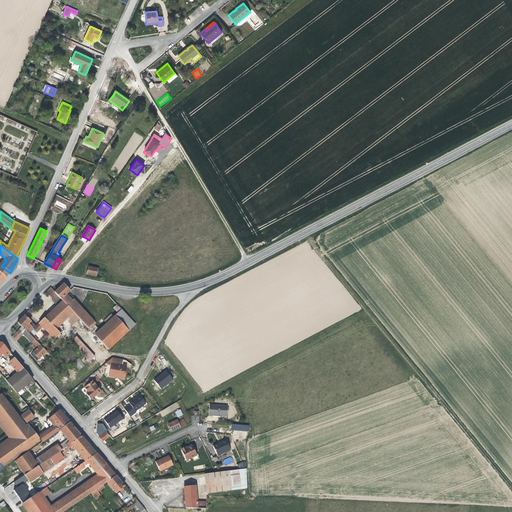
[(10,273),(1,266),(0,266),(0,271),(6,277),(8,275),(10,273)]
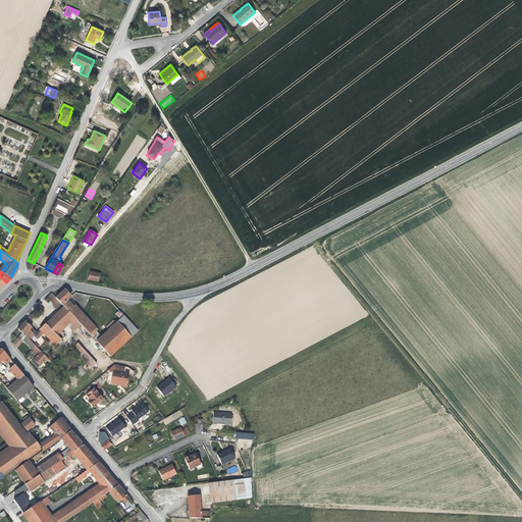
[(98,281),(100,273),(90,271),(89,279),(98,281)]
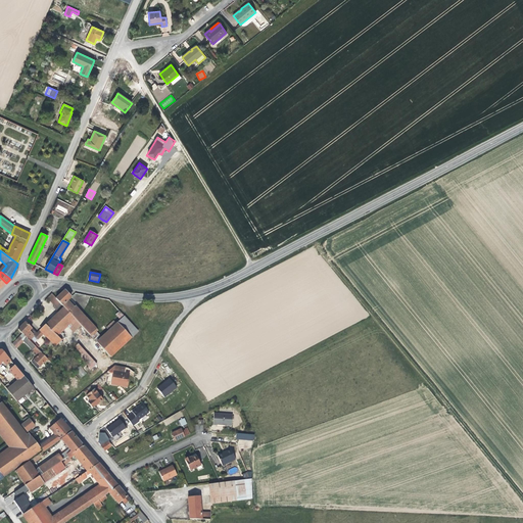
[(96,329),(76,306),(77,305),(73,302),(69,298),(70,297),(65,290),(64,291),(56,298),(61,304),(64,307),(75,319),(81,326),(90,335),(96,329)]
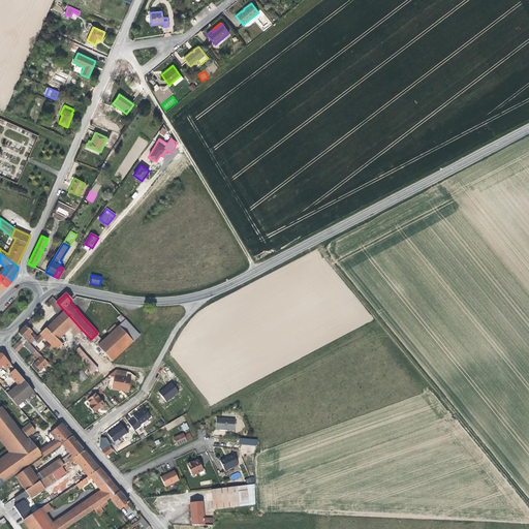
[(62,308),(57,302),(53,297),(52,297),(48,302),(52,305),(51,305),(55,309),(54,310),(57,313),(62,308)]
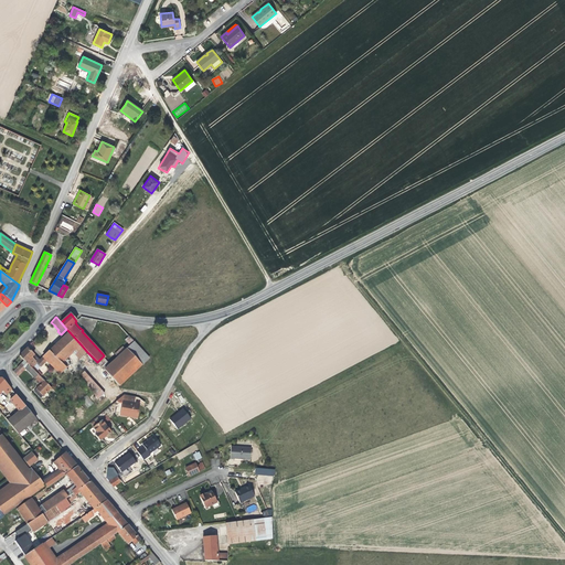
[(64,359),(73,352),(81,344),(70,332),(63,338),(43,356),(46,360),(61,373),(70,364),(64,359)]
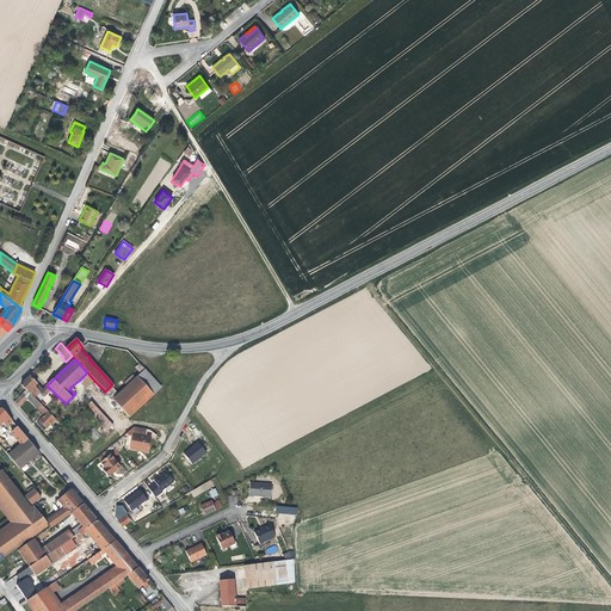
[(161,387),(146,370),(137,377),(153,395),(161,387)]
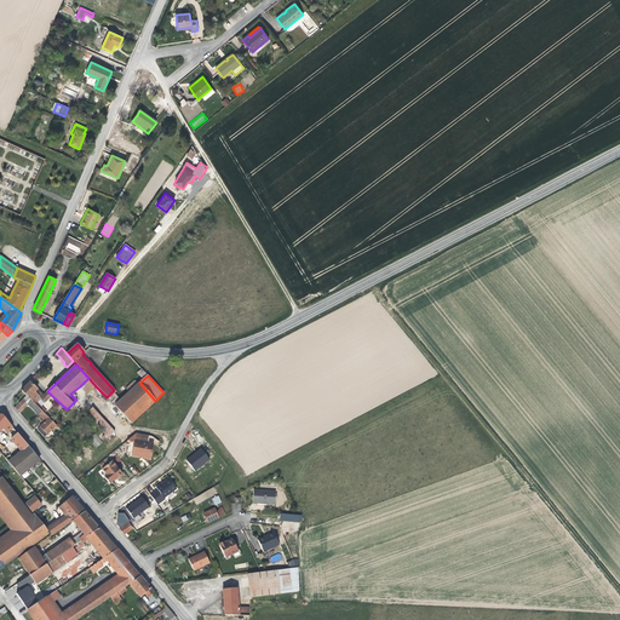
[(87,394),(96,386),(89,378),(80,386),(87,394)]
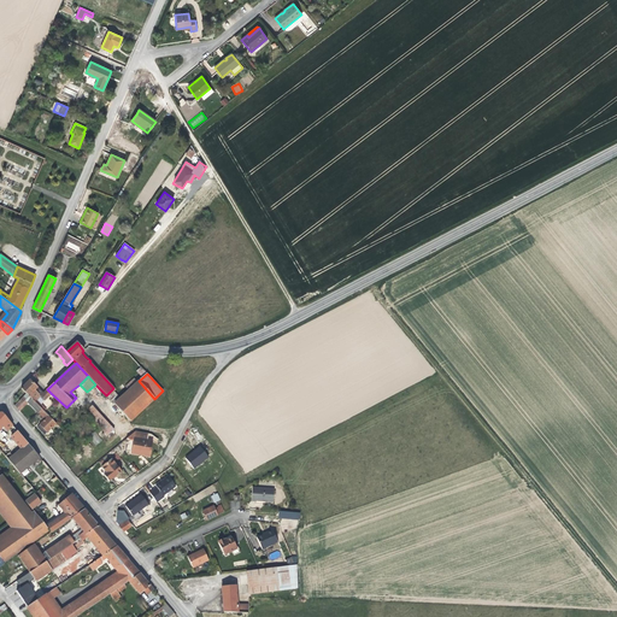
[(22,387),(29,394),(36,389),(39,387),(30,377),(22,387)]
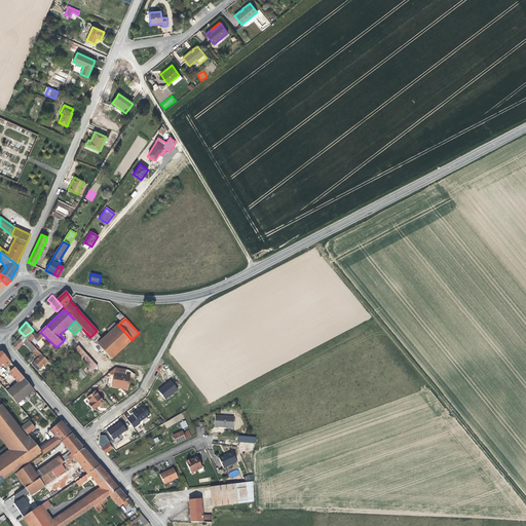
[(109,331),(116,325),(114,322),(107,329),(109,331)]
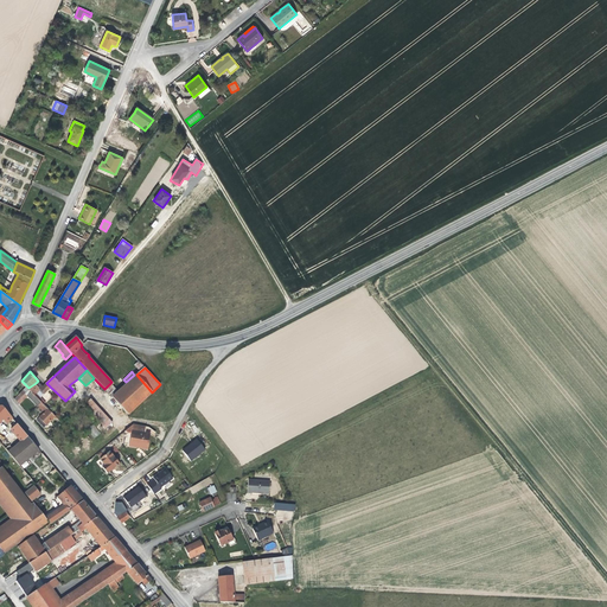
[(128,415),(152,393),(136,375),(112,397),(128,415)]
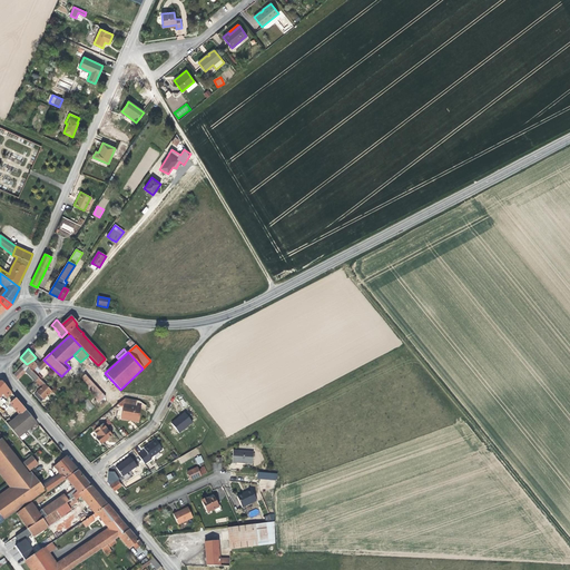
[(45,365),(41,362),(40,363),(39,364),(36,362),(33,360),(27,364),(25,364),(29,369),(39,379),(40,380),(42,377),(38,373),(45,365)]
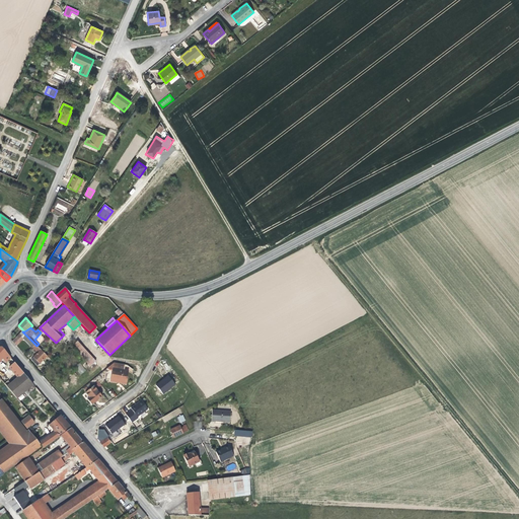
[(23,339),(26,336),(22,331),(17,337),(12,342),(16,345),(23,339)]
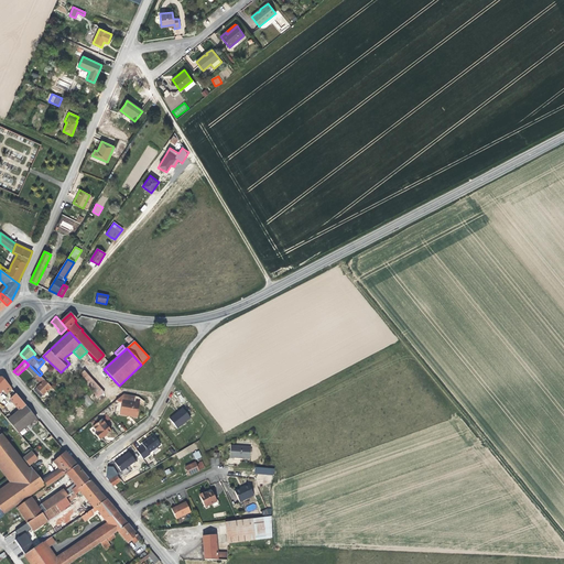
[(39,375),(29,365),(25,368),(34,378),(35,377),(39,375)]
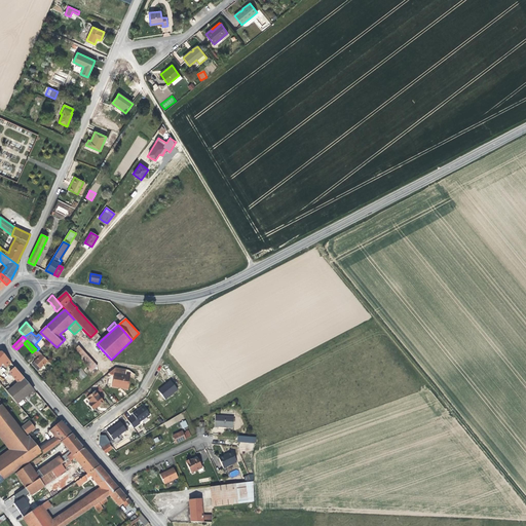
[(73,350),(91,371),(98,366),(79,345),(73,350)]
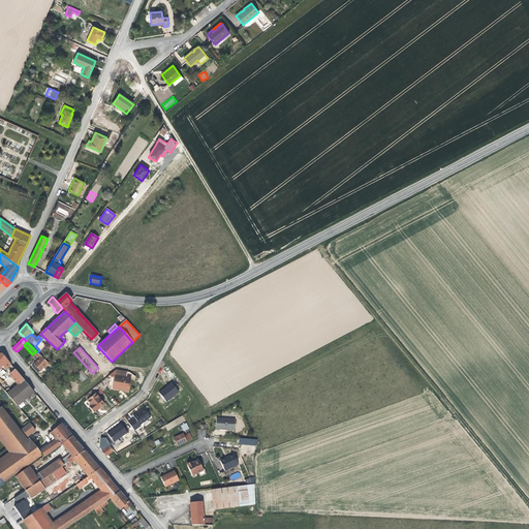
[(38,372),(47,364),(48,365),(49,364),(37,352),(36,351),(33,353),(39,360),(35,363),(32,366),(38,372)]
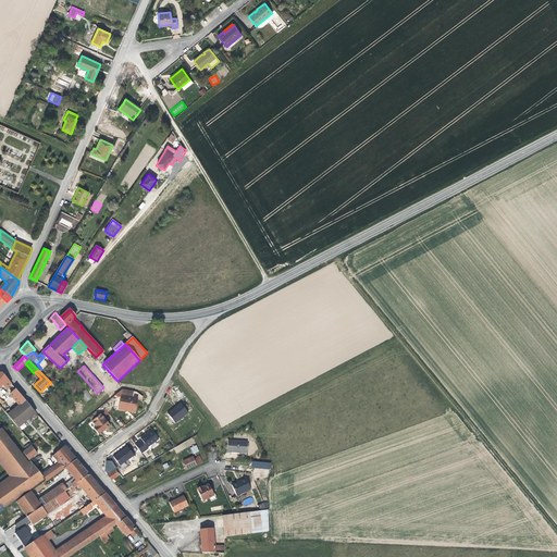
[(11,384),(1,373),(0,372),(0,386),(2,385),(7,390),(9,386),(11,384)]
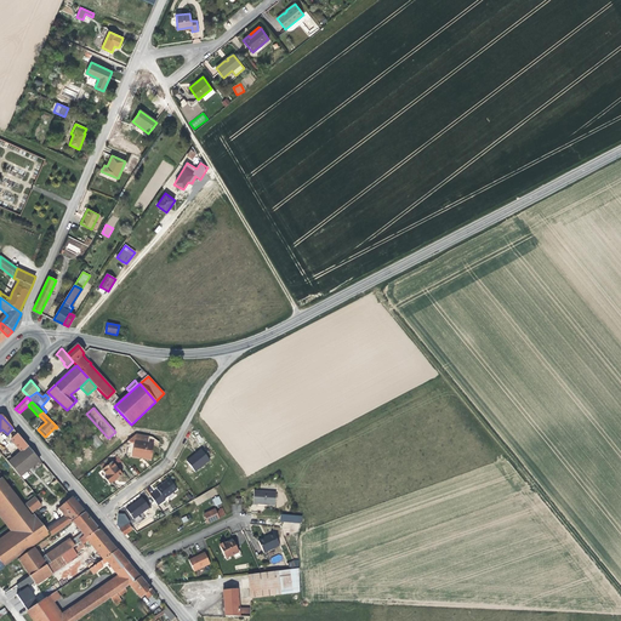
[(20,477),(40,460),(17,434),(15,437),(11,440),(21,453),(13,459),(13,457),(11,457),(10,456),(5,459),(9,463),(20,477)]
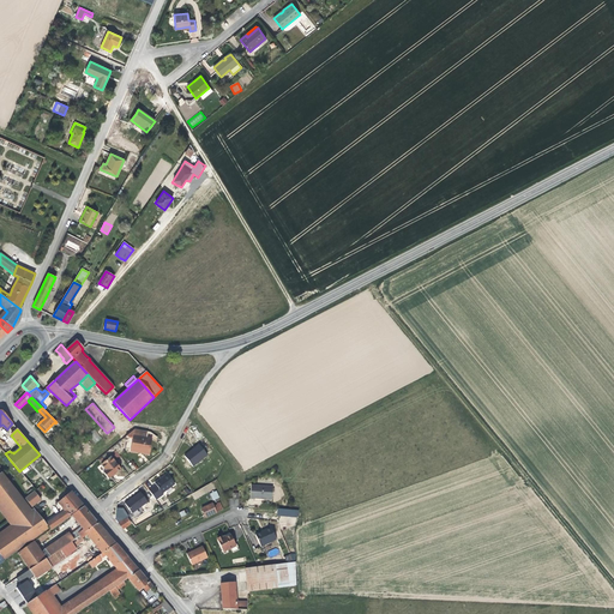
[(96,444),(102,437),(94,429),(88,435),(96,444)]
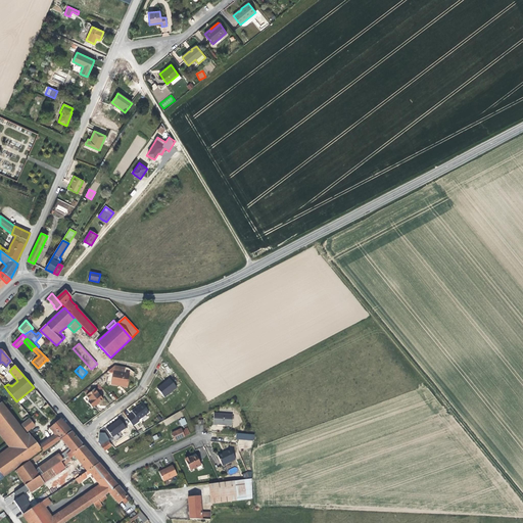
[(127,387),(130,374),(125,373),(126,368),(114,366),(107,372),(112,373),(111,383),(121,385),(121,386),(124,387),(127,387)]
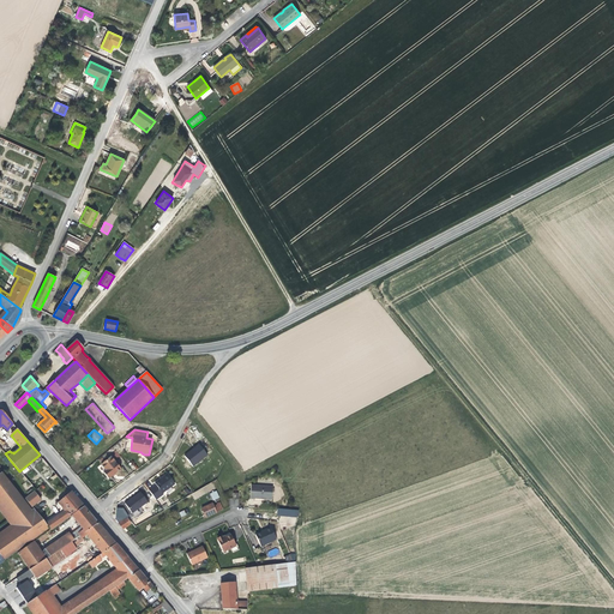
[(208,455),(199,444),(190,450),(185,455),(193,465),(208,455)]
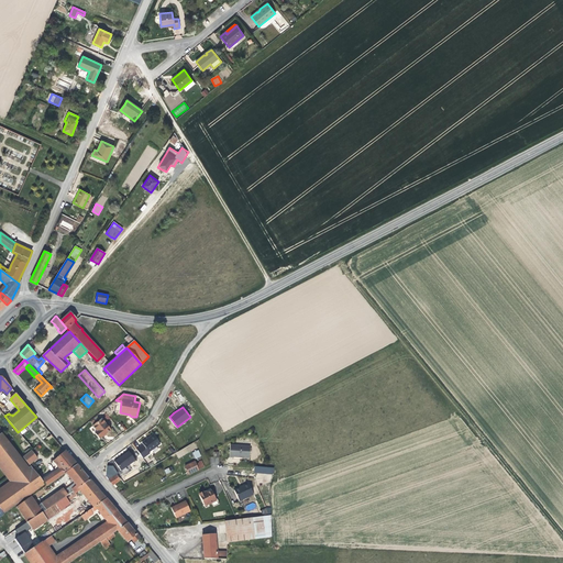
[(111,430),(101,419),(92,426),(97,431),(95,433),(99,439),(103,435),(111,430)]
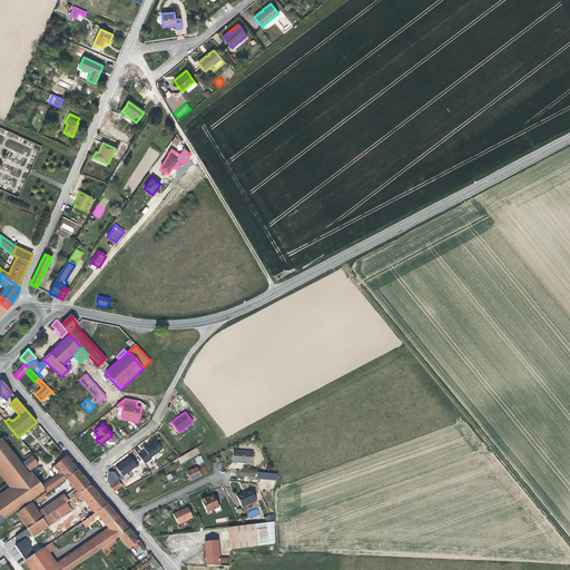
[(145,449),(153,458),(164,450),(156,439),(149,443),(144,448),(145,449)]
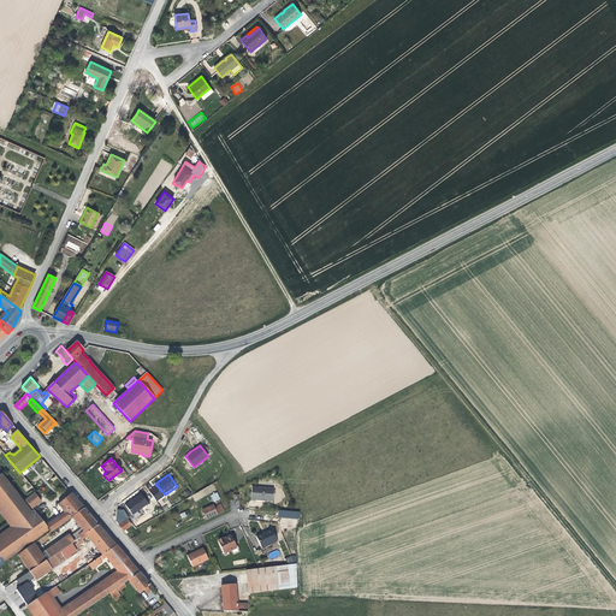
[(31,513),(3,475),(0,477),(0,504),(16,525),(16,531),(0,540),(0,557),(4,562),(16,552),(48,529),(45,523),(34,510),(31,513)]
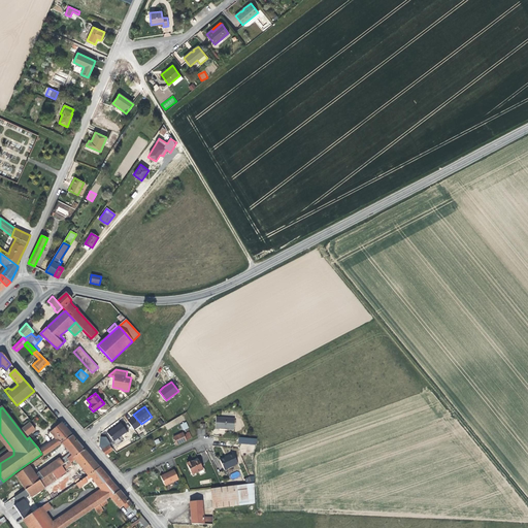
[(134,416),(128,421),(134,429),(141,424),(134,416)]
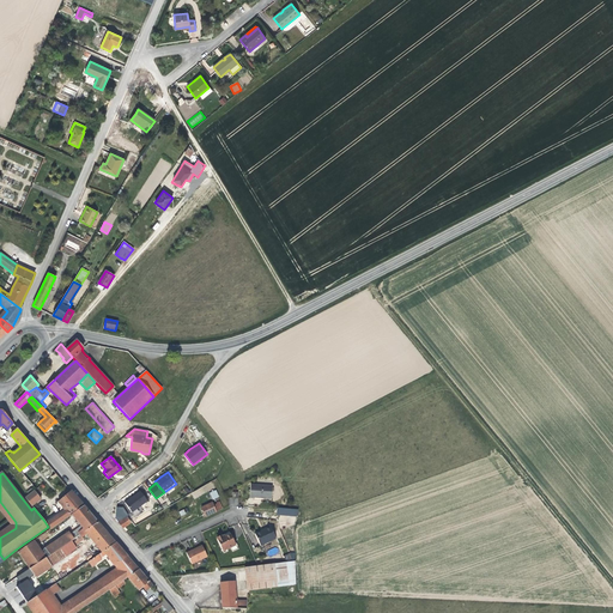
[(272,499),(272,486),(250,485),(249,498),(255,498),(258,498),(272,499)]
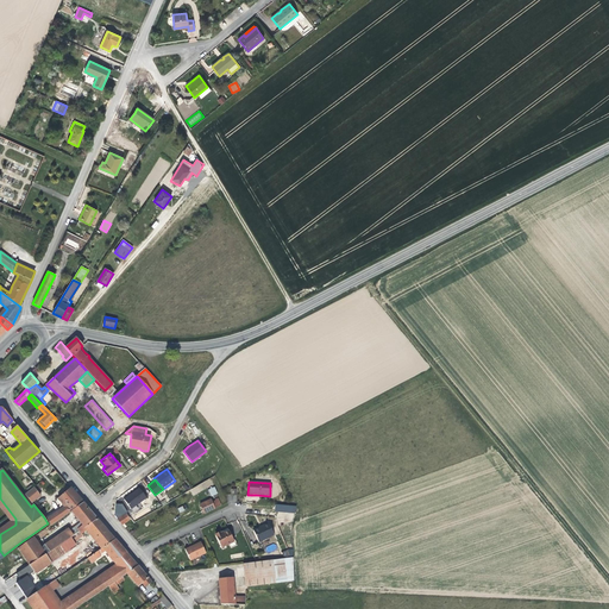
[(214,487),(208,489),(212,496),(218,494),(214,487)]
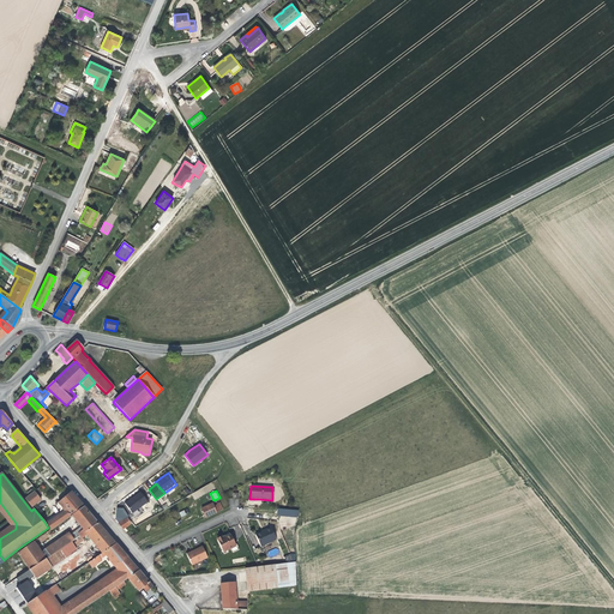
[(32,507),(41,500),(37,495),(34,492),(30,494),(28,497),(25,499),(32,507)]
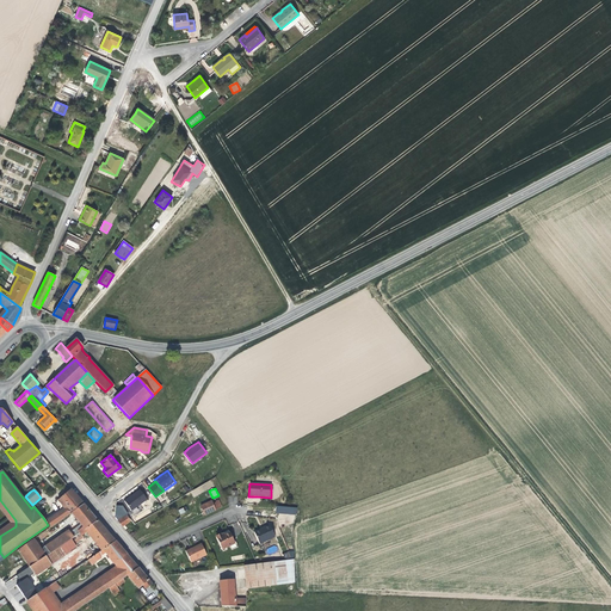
[(50,528),(72,513),(84,505),(71,489),(57,500),(60,503),(63,506),(65,508),(61,511),(59,510),(44,519),(48,525),(50,528)]
